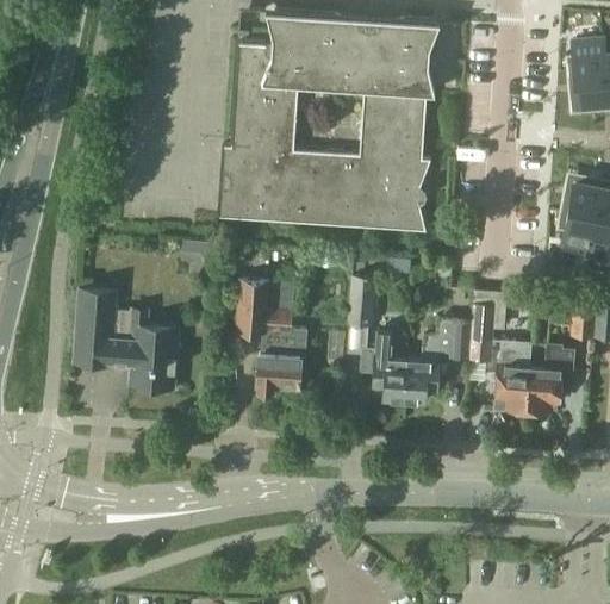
[(228,194),(229,194),(219,219),(427,234),(421,206),(422,206),(422,205),(423,205),(424,205),(424,204),(425,204),(425,203),(427,203),(427,201),(427,200),(428,200),(428,199),(428,198),(428,197),(428,195),(428,194),(428,193),(427,193),(427,192),(427,191),(425,191),(425,190),(424,190),(424,188),(423,188),(422,188),(422,187),(431,162),(423,161),(428,95),(429,69),(430,69),(430,68),(431,68),(433,68),(434,68),(434,67),(435,67),(435,66),(436,66),(436,64),(436,63),(437,63),(437,62),(437,61),(437,60),(437,58),(437,57),(436,56),(436,55),(435,54),(435,53),(434,53),(433,51),(431,51),(430,50),(431,24),(405,23),(379,29),(379,27),(379,26),(378,26),(378,25),(377,24),(375,24),(375,23),(374,23),(373,23),(373,22),(372,22),(371,22),(369,22),(368,22),(367,22),(366,23),(365,23),(365,24),(363,24),(362,25),(362,26),(361,26),(361,27),(336,18),(275,14),(273,39),(273,41),(267,42),(266,48),(238,47),(232,149),(224,148),(230,174),(230,175),(229,175),(228,175),(228,176),(226,176),(225,178),(225,179),(224,179),(224,180),(223,180),(223,181),(223,182),(223,184),(223,185),(223,186),(223,187),(223,188),(224,188),(224,190),(224,191),(225,191),(225,192),(226,192),(226,193),(228,193),(228,194)]
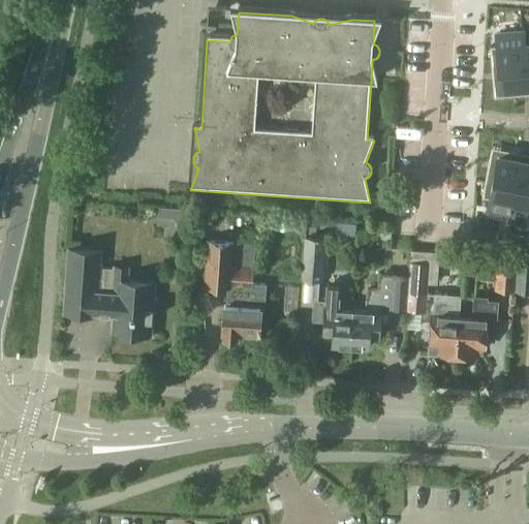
[(523,36),(497,38),(498,50),(499,65),(501,93),(526,91),(523,49),(524,49),(523,36)]
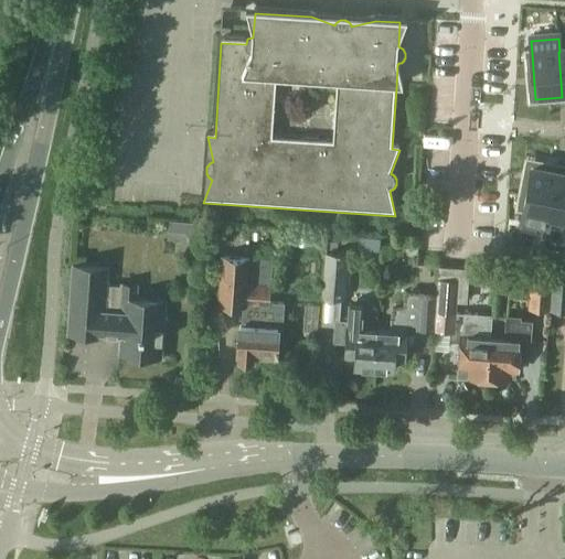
[(532,53),(523,54),(525,71),(533,70),(532,53)]
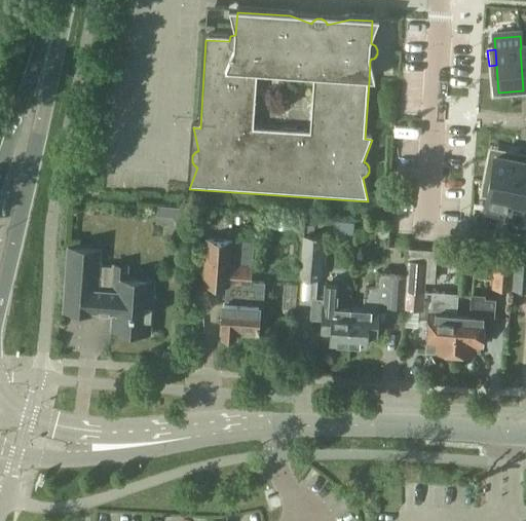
[(487,201),(485,213),(511,218),(513,206),(512,206),(520,163),(495,159),(490,187),(487,201)]
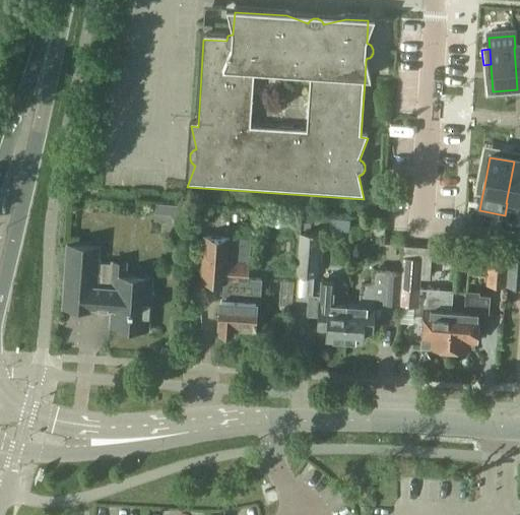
[(519,163),(514,162),(506,203),(507,203),(519,205),(519,163)]
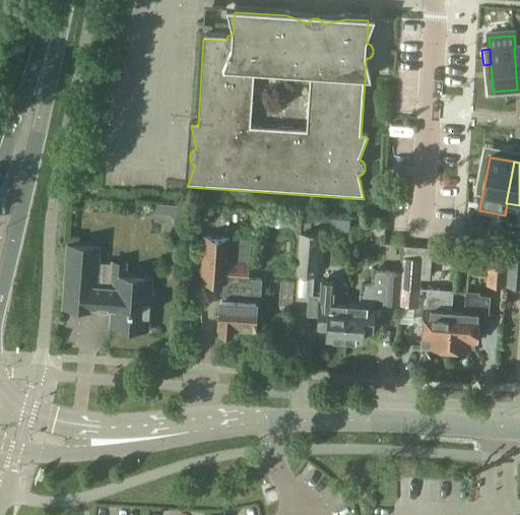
[(477,184),(474,198),(481,199),(484,185),(477,184)]
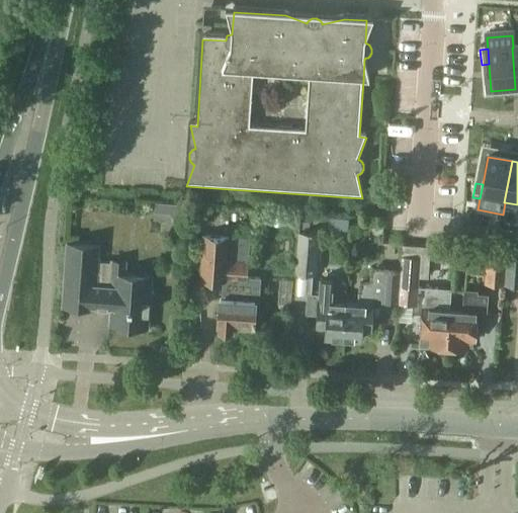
[(182,206),(154,205),(154,214),(169,216),(172,221),(172,227),(181,228),(182,206)]
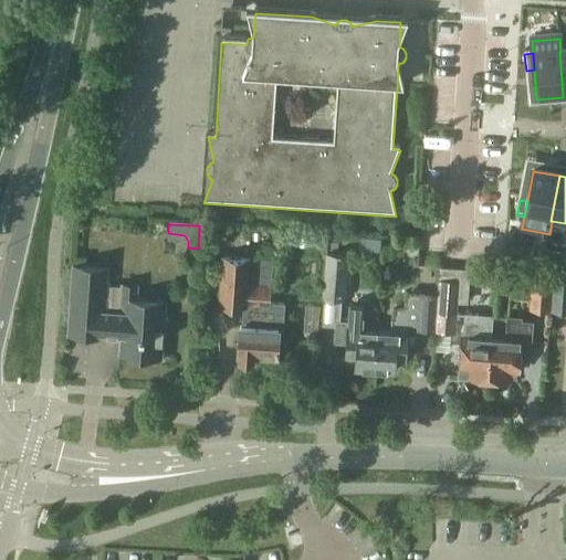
[(347,260),(325,257),(322,302),(344,304),(347,260)]
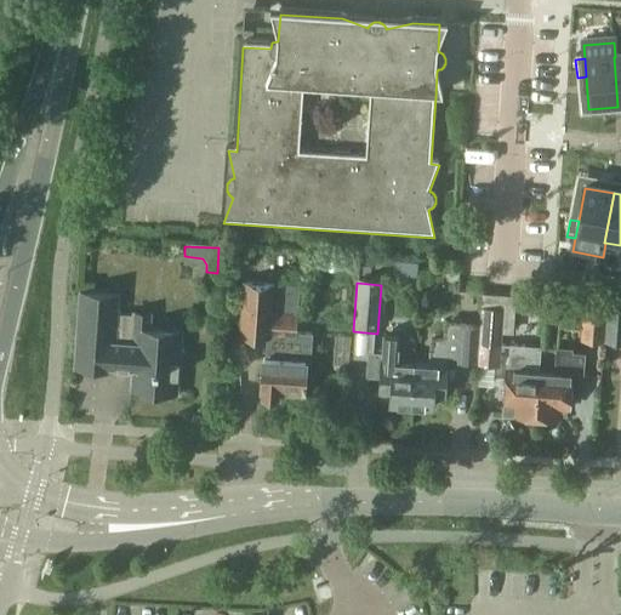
[(312,339),(295,337),(297,291),(245,288),(243,340),(268,341),(266,362),(265,362),(261,404),(278,405),(278,402),(302,403),(302,396),(305,396),(305,391),(303,391),(305,365),(311,365),(312,339)]
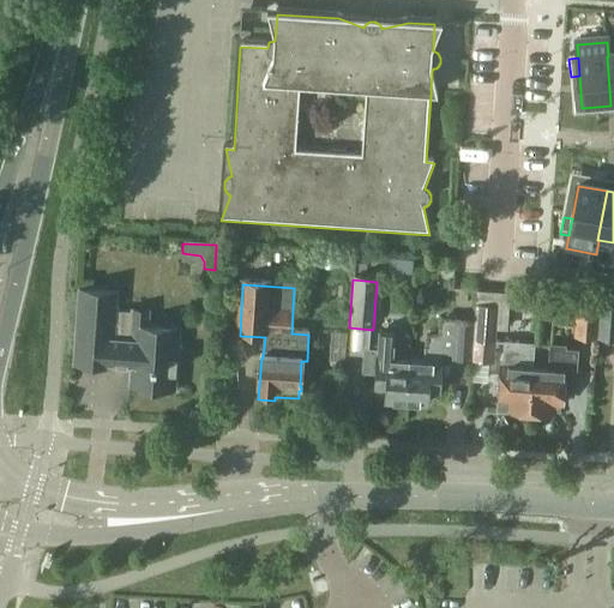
[(131,390),(161,391),(161,393),(179,395),(180,378),(178,378),(181,332),(149,331),(150,317),(132,315),(132,318),(116,317),(118,298),(80,294),(76,367),(132,371),(131,390)]
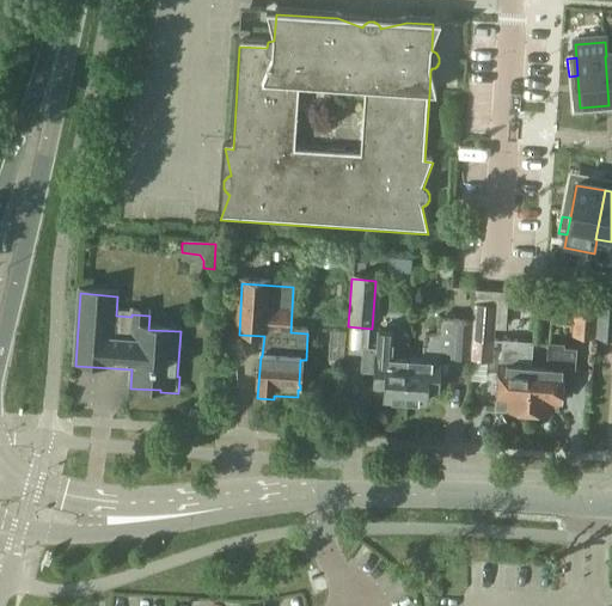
[(506,299),(475,297),(472,326),(470,363),(491,365),(494,332),(503,332),(506,299)]
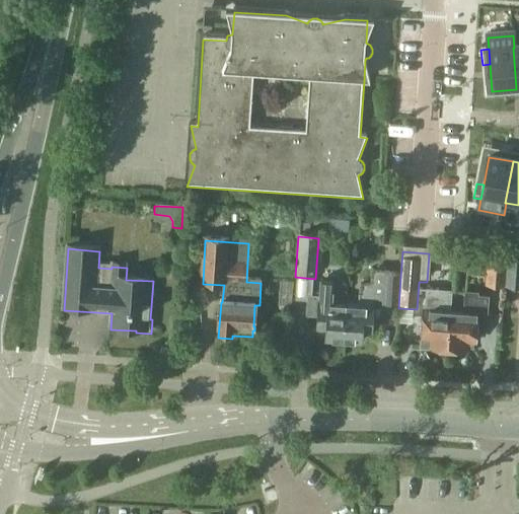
[(488,258),(486,289),(504,290),(507,260),(488,258)]
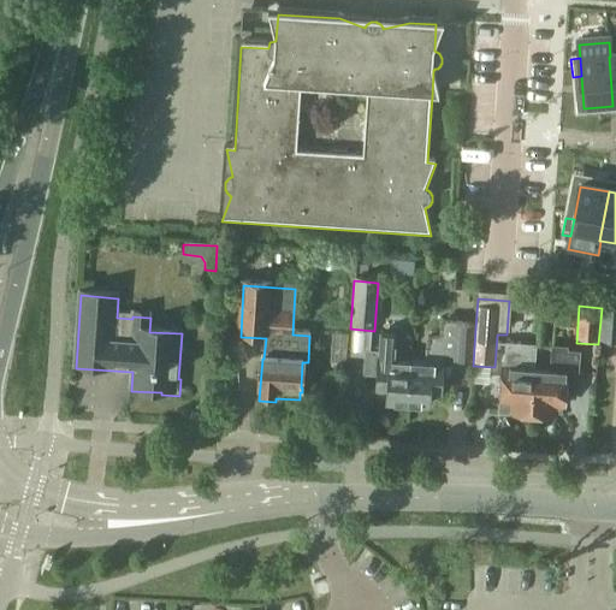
[(615,345),(615,308),(603,308),(599,344),(615,345)]
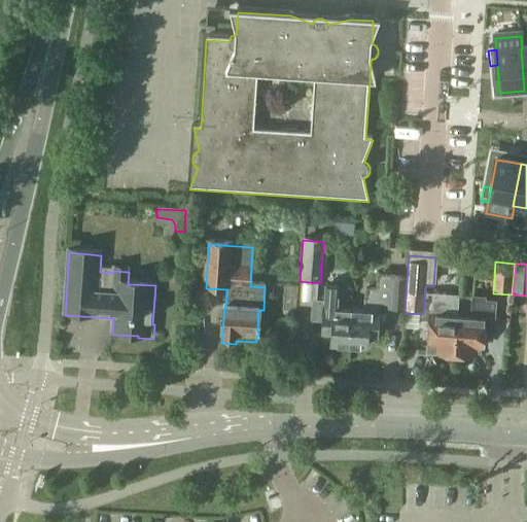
[(379,279),(378,293),(365,293),(364,313),(350,312),(348,350),(365,351),(366,340),(377,340),(379,308),(390,308),(389,311),(405,313),(407,281),(379,279)]
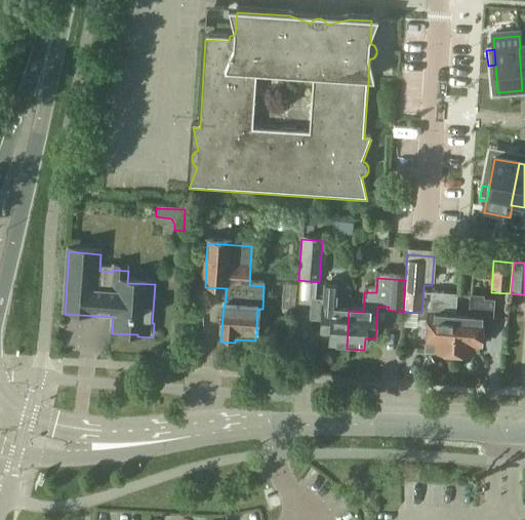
[(321,335),(330,335),(329,348),(347,349),(349,311),(334,310),(335,290),(324,289),(323,305),(311,304),(310,324),(322,325),(321,335)]
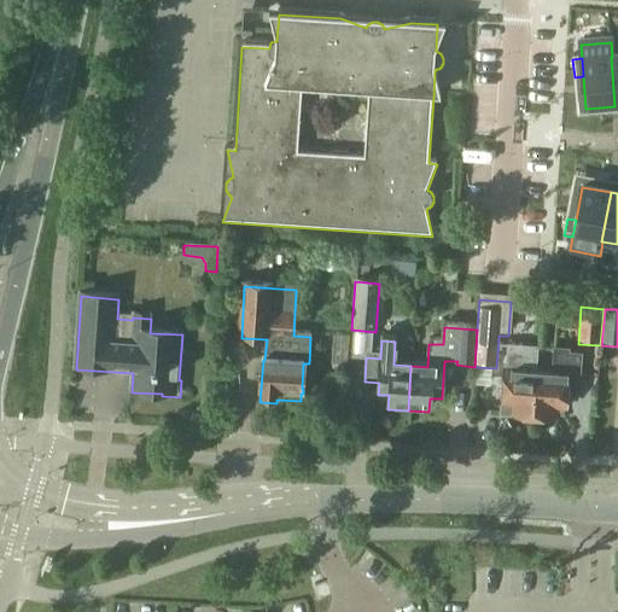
[(538,351),(522,351),(507,350),(506,368),(505,368),(502,407),(502,418),(512,418),(534,419),(536,376),(538,351)]
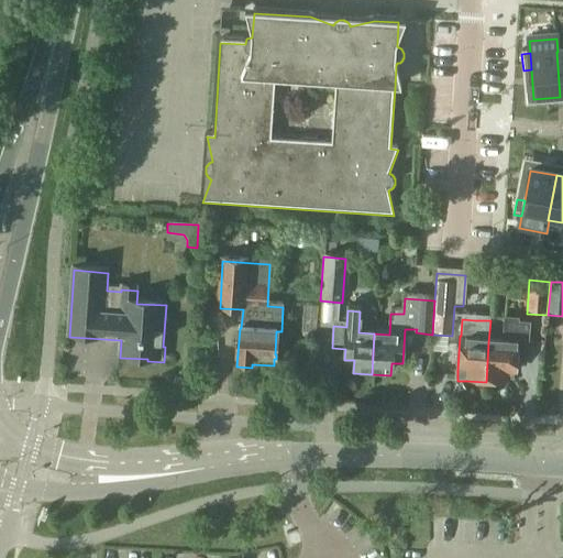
[(488,342),(486,382),(505,383),(506,374),(516,374),(516,362),(527,363),(529,326),(517,325),(518,323),(505,321),(503,343),(488,342)]
